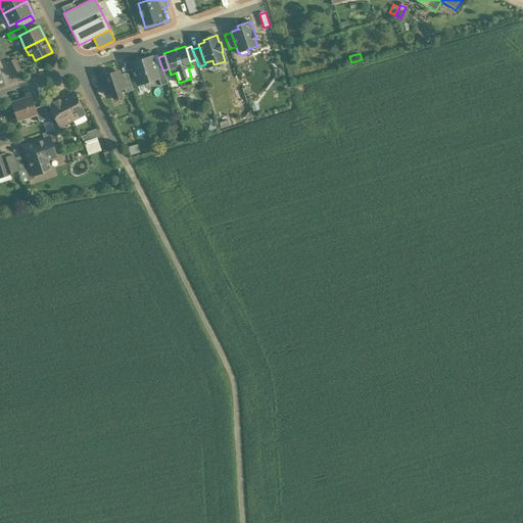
[(155,68),(152,57),(131,64),(134,73),(137,82),(144,80),(146,87),(153,84),(152,81),(158,79),(159,79),(155,68)]
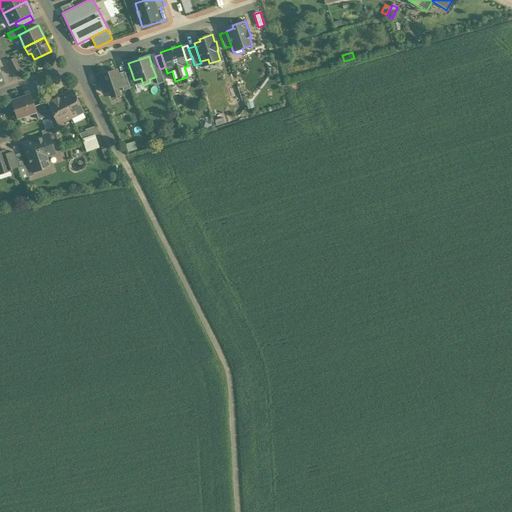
[(20,70),(14,58),(8,61),(14,73),(20,70)]
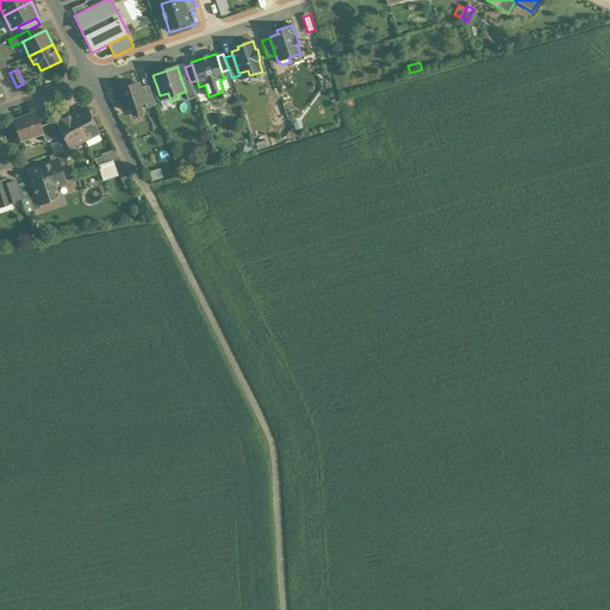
[(151,72),(145,74),(149,85),(149,87),(156,85),(153,75),(151,72)]
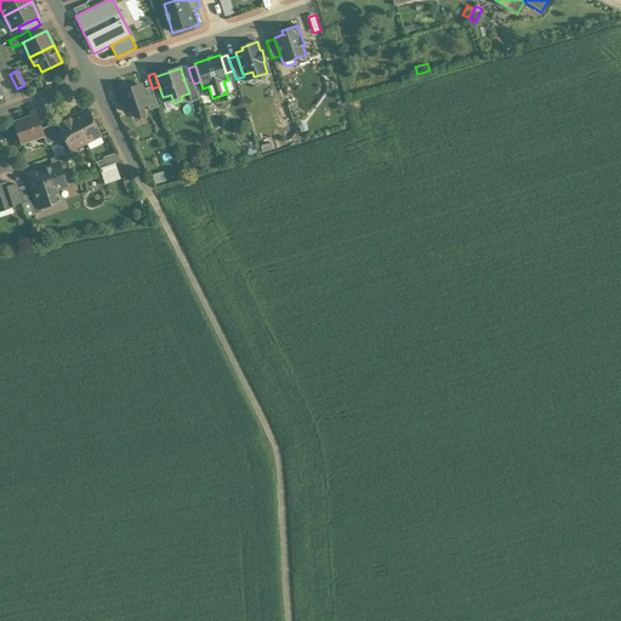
[(194,84),(192,79),(184,81),(189,93),(188,93),(192,102),(199,100),(194,84)]
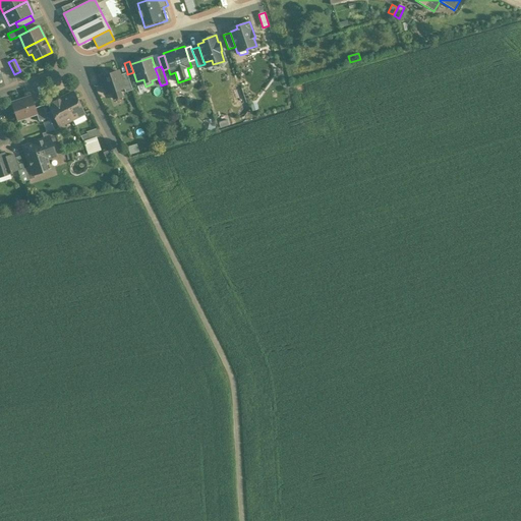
[(118,71),(100,77),(106,94),(111,93),(114,99),(121,97),(119,90),(124,88),(120,75),(118,71)]
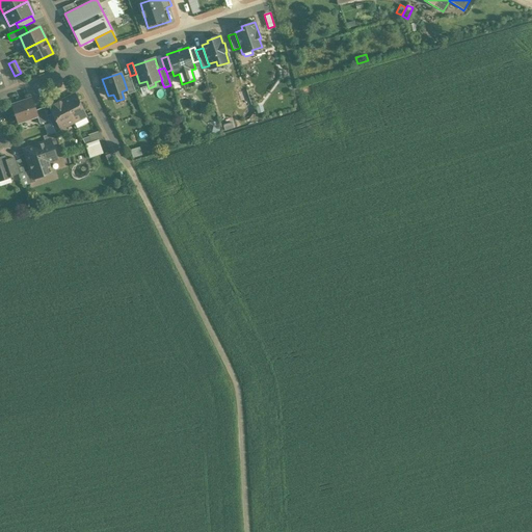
[(130,74),(123,77),(127,89),(128,95),(135,91),(130,76),(130,74)]
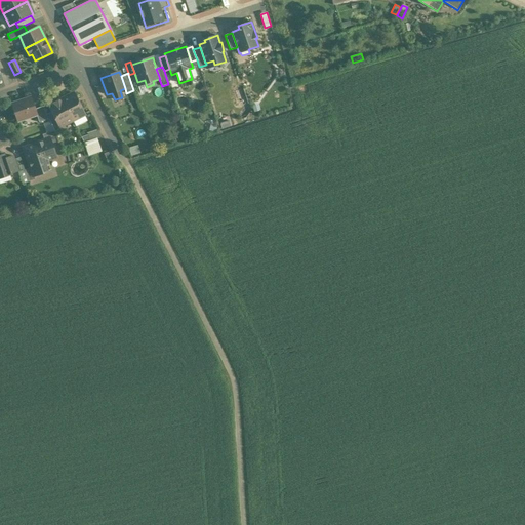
[(74,92),(62,98),(73,120),(84,115),(74,92)]
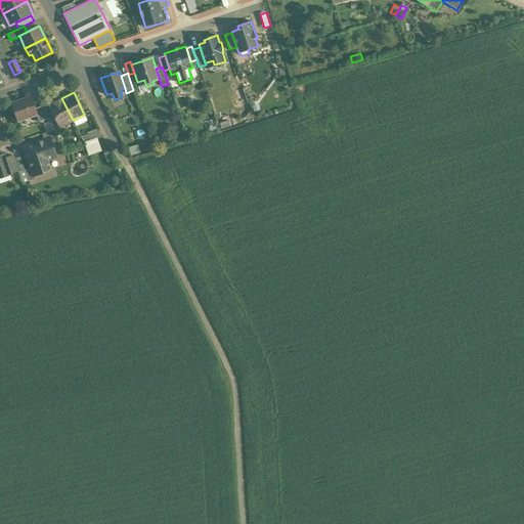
[(31,97),(11,103),(14,111),(12,114),(15,116),(17,121),(37,115),(35,108),(31,97)]
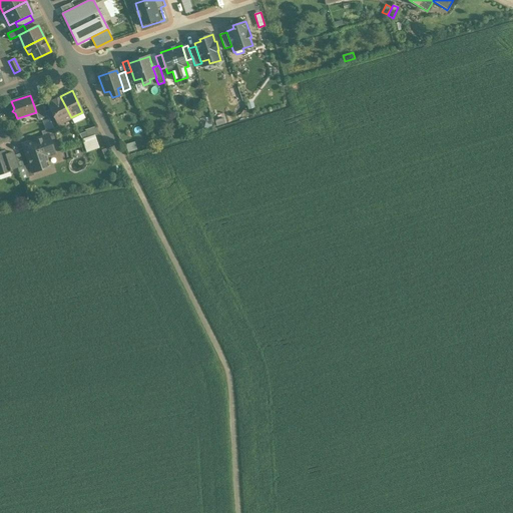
[(71,117),(60,96),(48,102),(51,109),(58,124),(59,124),(71,117)]
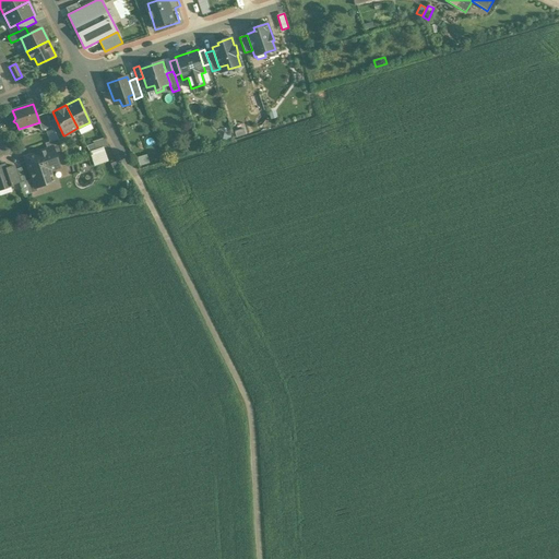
[(269,113),(271,119),(277,117),(275,110),(269,113)]
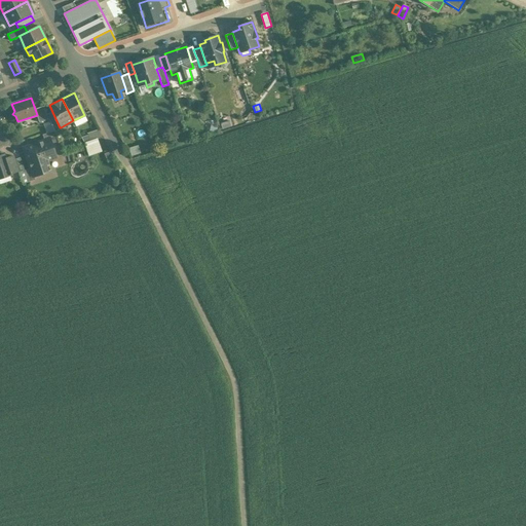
[(43,106),(35,109),(37,115),(39,122),(48,119),(46,114),(43,106)]
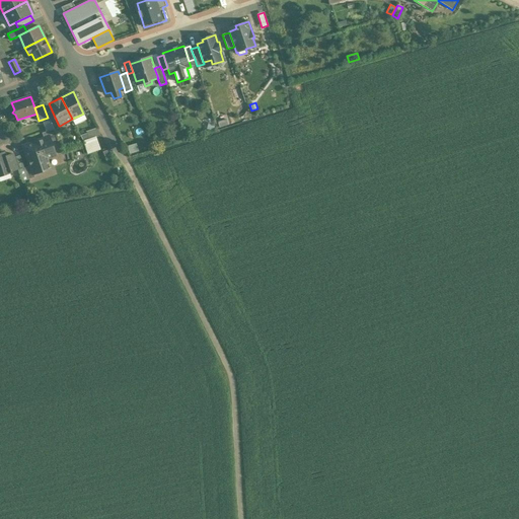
[(59,126),(52,110),(46,113),(48,118),(54,129),(60,126),(59,126)]
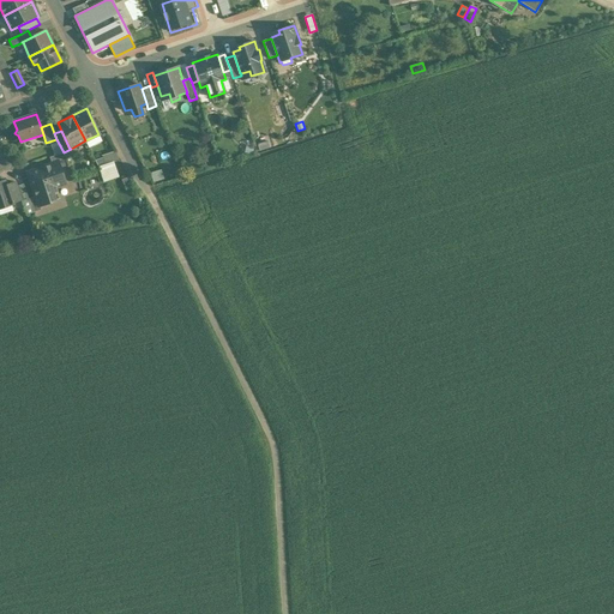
[(98,167),(113,161),(118,160),(115,151),(102,156),(103,157),(95,160),(98,167)]
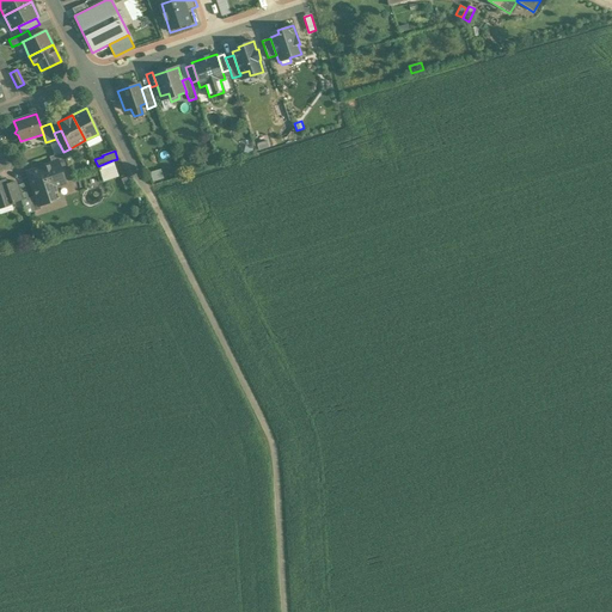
[(63,152),(49,157),(51,164),(57,161),(60,167),(68,164),(63,152)]
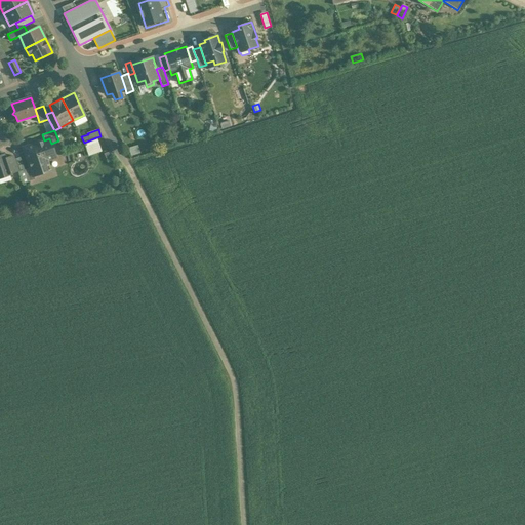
[(96,137),(84,143),(88,156),(102,152),(96,137)]
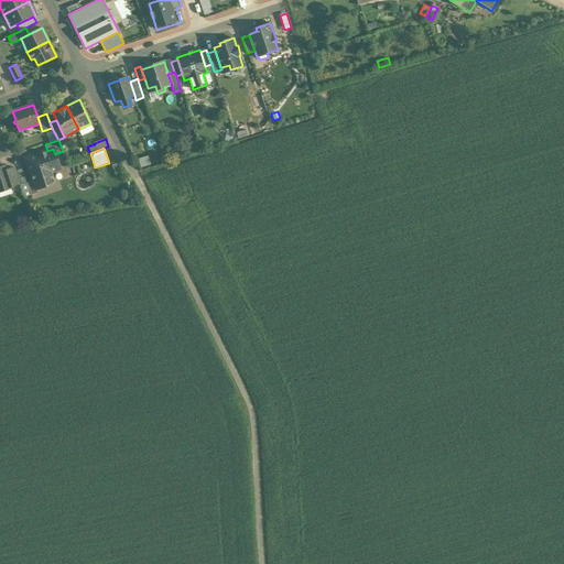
[(47,151),(25,158),(32,180),(35,190),(36,190),(54,183),(51,172),(60,169),(55,154),(53,149),(47,151)]
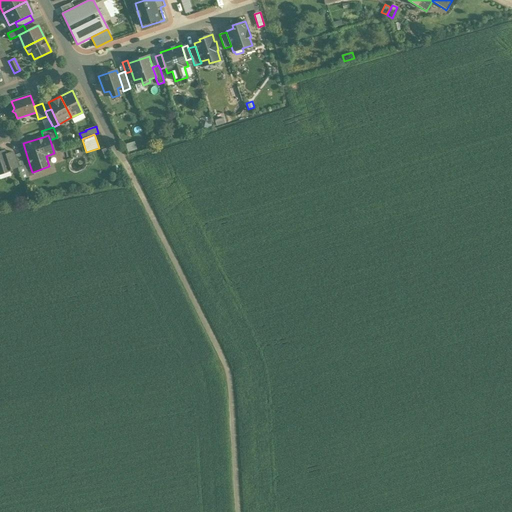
[(106,148),(101,150),(105,158),(109,157),(106,148)]
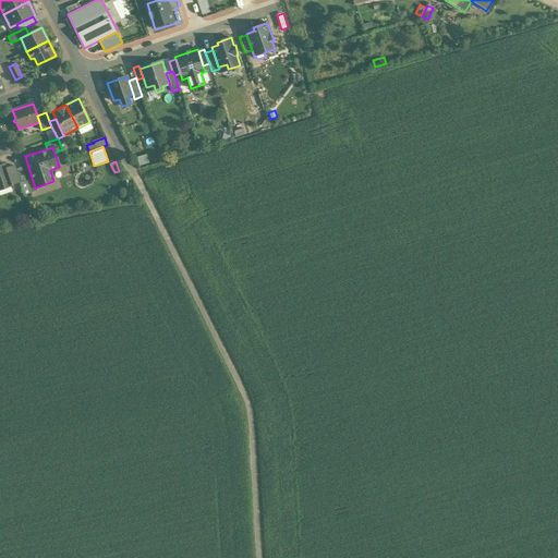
[(4,164),(0,165),(0,190),(12,185),(11,184),(5,168),(4,164)]
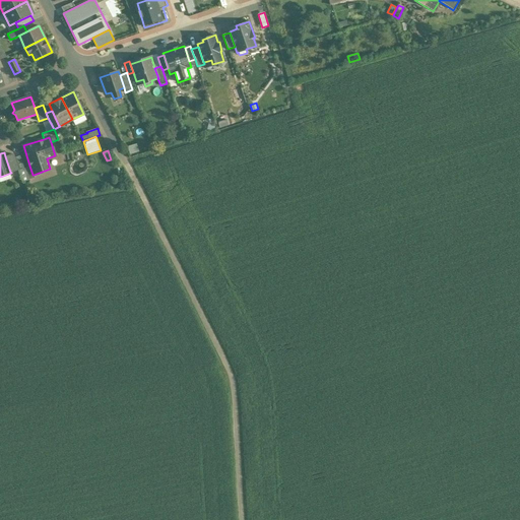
[(13,153),(5,156),(10,172),(18,169),(14,157),(13,153)]
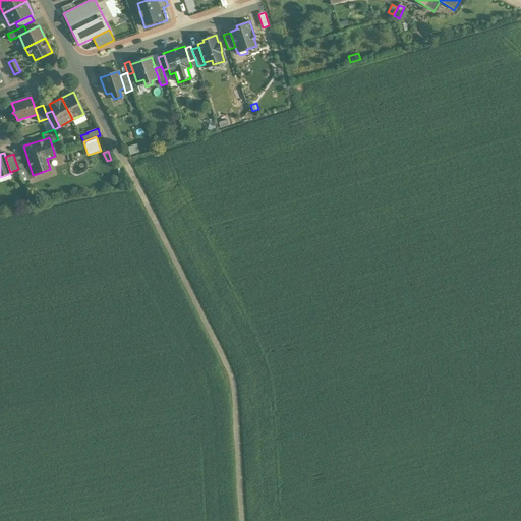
[(20,156),(14,158),(18,169),(22,182),(29,180),(24,168),(20,156)]
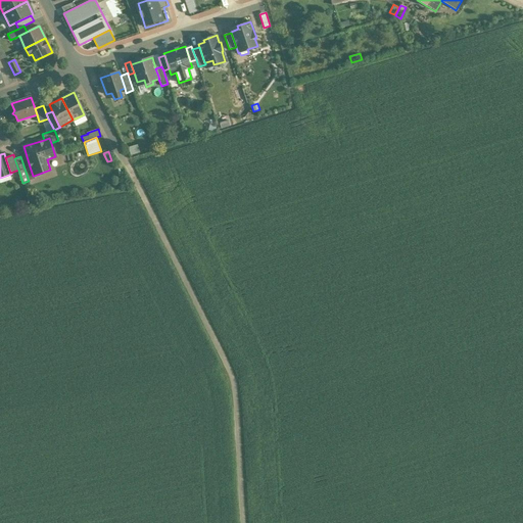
[(30,167),(25,169),(29,181),(35,179),(34,176),(33,176),(30,167)]
